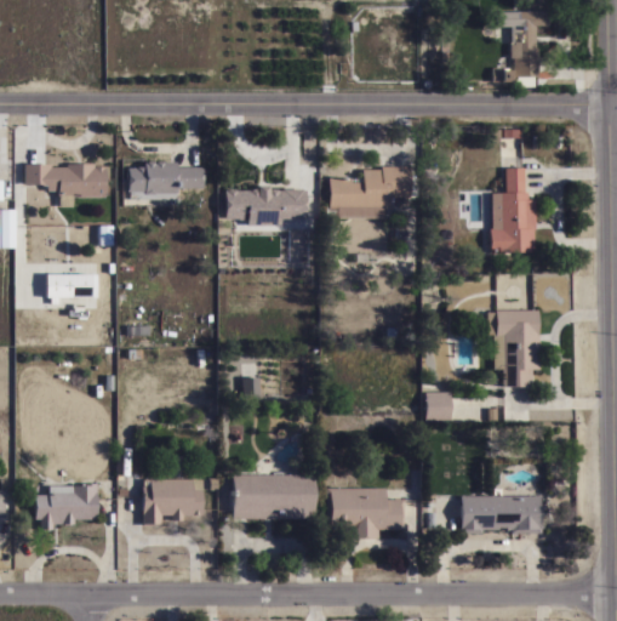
[(512,24),(519,24),(519,11),(550,11),(550,24),(537,26),(537,47),(540,47),(540,77),(515,77),(515,58),(512,58),(512,24)]
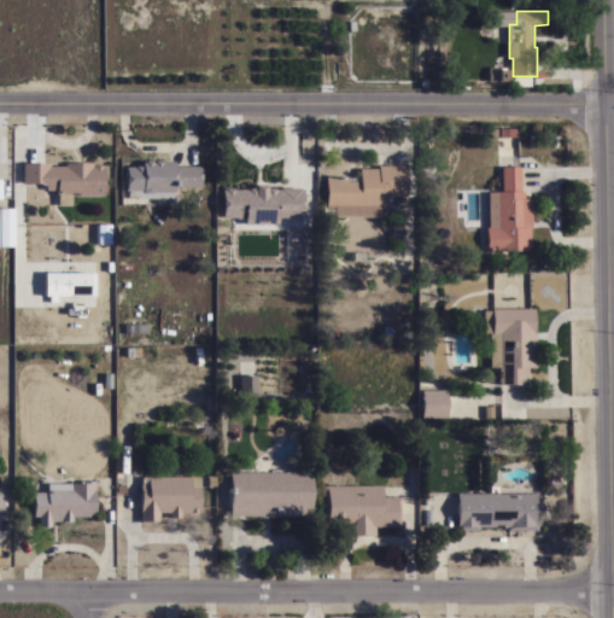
[(491,66),(502,66),(502,69),(510,69),(512,81),(491,81),(491,66)]
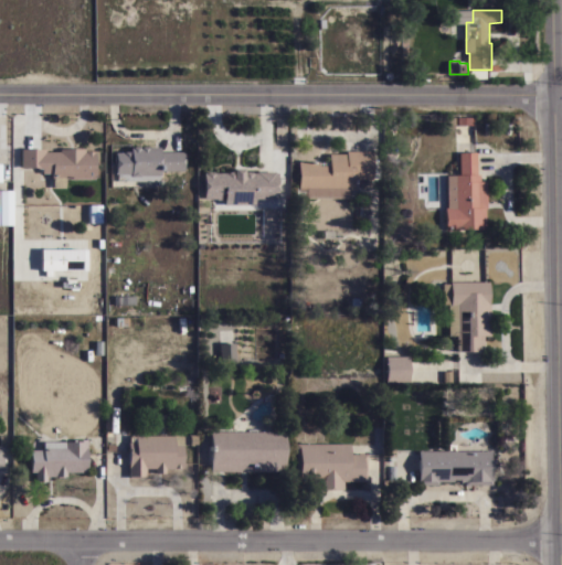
[(119,181),(119,174),(118,174),(118,163),(116,163),(116,156),(117,156),(117,152),(126,152),(126,151),(133,151),(133,147),(135,147),(141,147),(142,147),(149,147),(162,147),(162,152),(186,151),(187,171),(165,171),(165,173),(162,173),(162,176),(161,176),(161,181),(119,181)]
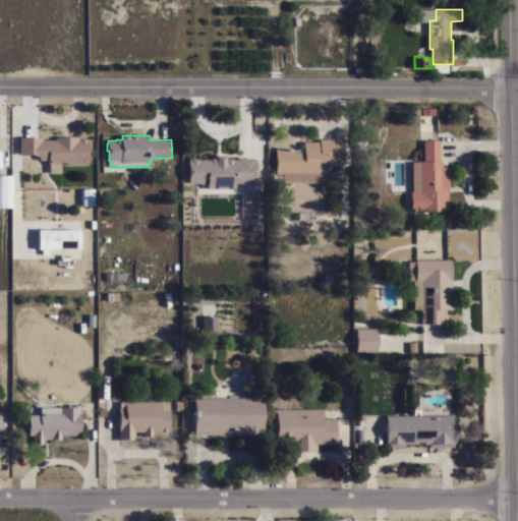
[(44,137),(44,140),(57,140),(57,137),(80,137),(80,139),(90,139),(90,165),(62,165),(63,173),(51,173),(51,165),(50,165),(50,160),(41,160),(41,156),(36,156),(36,154),(21,155),(21,137),(44,137)]
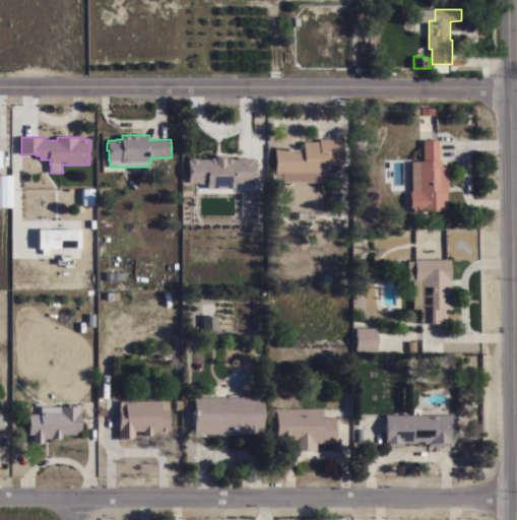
[(344,139),(344,166),(328,166),(328,175),(324,175),(324,183),(273,183),(273,149),(294,149),(294,142),(305,142),(305,141),(320,141),(320,139),(344,139)]
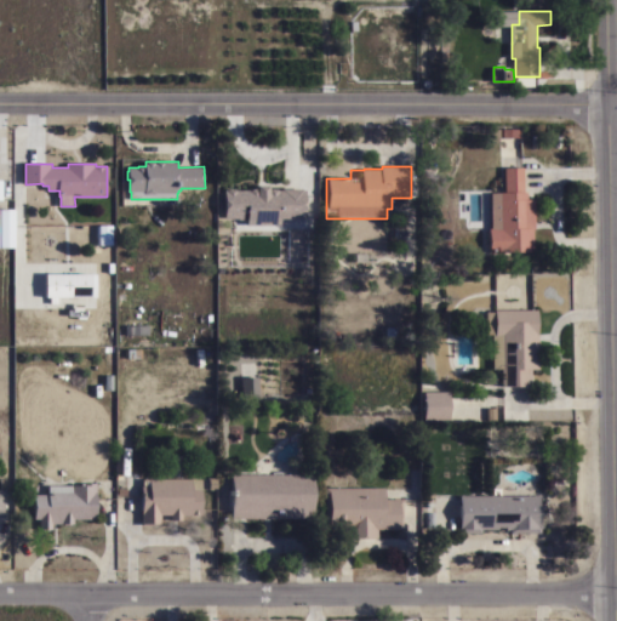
[(492,193),(507,193),(506,169),(525,167),(526,192),(529,192),(529,199),(536,199),(537,229),(535,229),(536,256),(529,257),(529,251),(509,252),(509,254),(492,254),(491,228),(493,228),(492,193)]
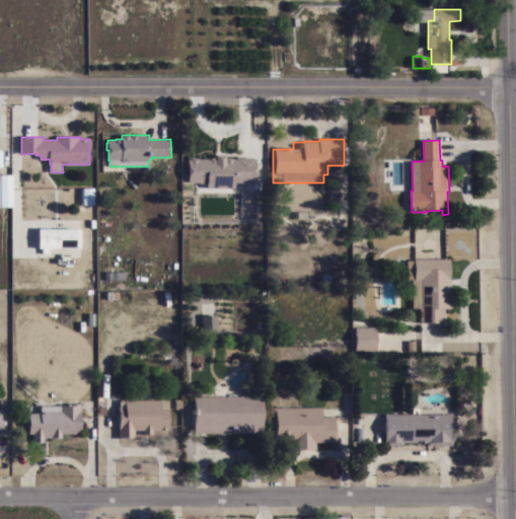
[(208,189),(208,182),(206,182),(205,183),(201,183),(200,182),(190,182),(190,159),(192,159),(193,158),(197,158),(198,159),(211,159),(212,158),(217,158),(217,155),(226,155),(226,158),(232,158),(233,159),(237,159),(237,158),(254,158),(254,159),(256,159),(256,182),(236,182),(236,189),(208,189)]
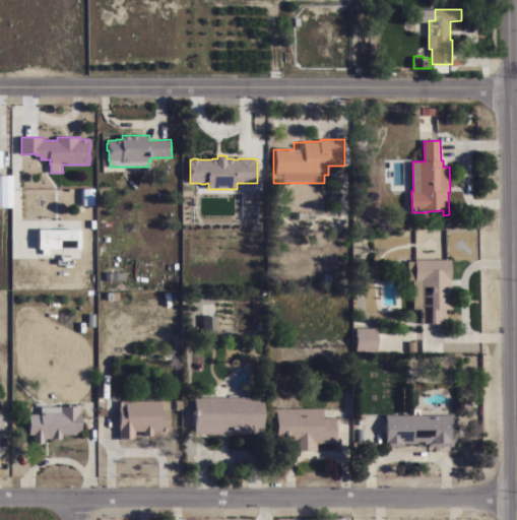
[(0,175),(13,175),(13,207),(0,207),(0,175)]
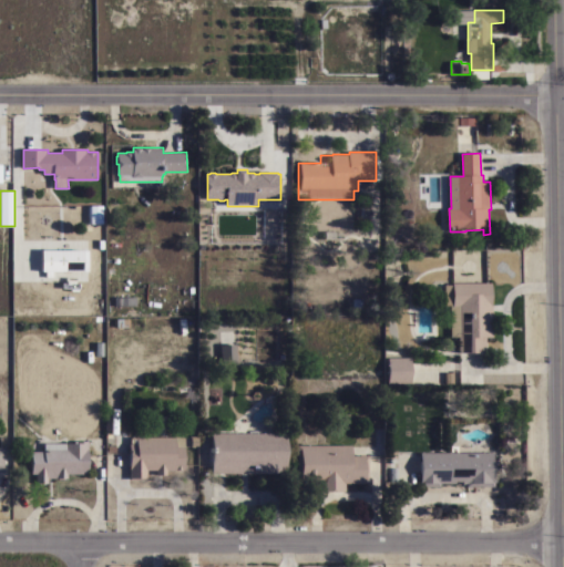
[(84,250),(90,250),(90,271),(53,271),(53,277),(48,277),(48,271),(43,271),(43,250),(84,250)]
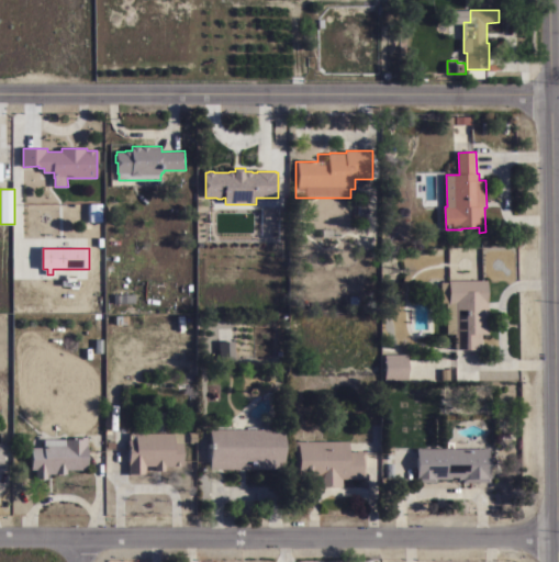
[(489,280),(489,302),(490,302),(490,334),(483,334),(483,349),(457,350),(457,334),(448,334),(448,303),(443,303),(443,282),(450,282),(450,281),(489,280)]
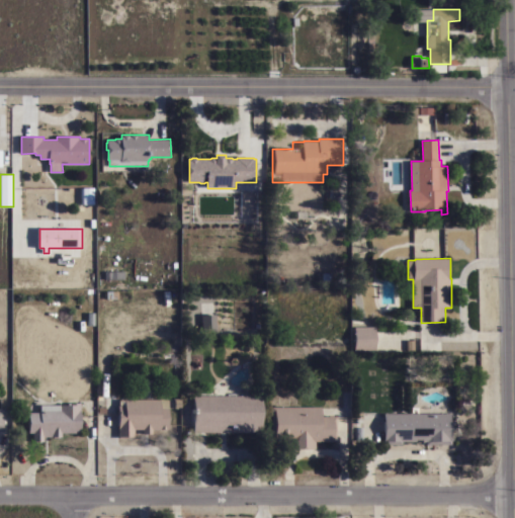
[(126,271),(126,279),(106,279),(106,271),(126,271)]
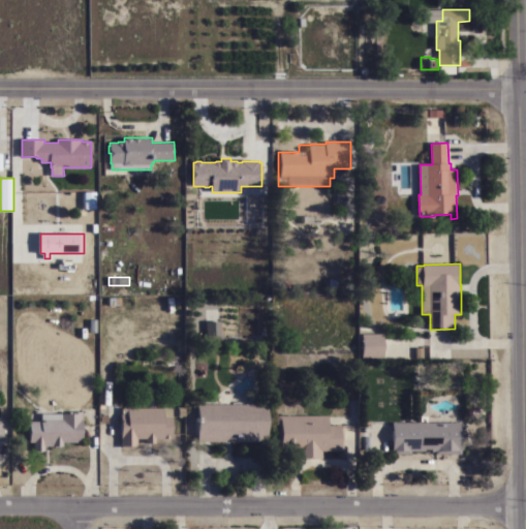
[(99,333),(91,333),(91,319),(91,315),(97,315),(97,319),(99,319),(99,333)]
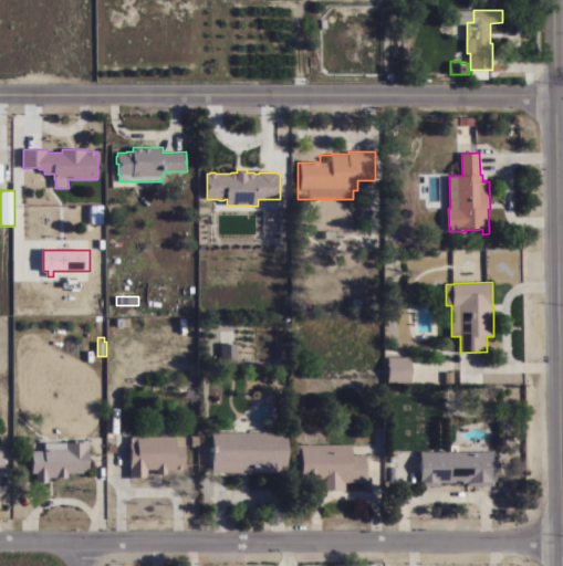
[(238,362),(223,362),(222,344),(237,343),(238,362)]
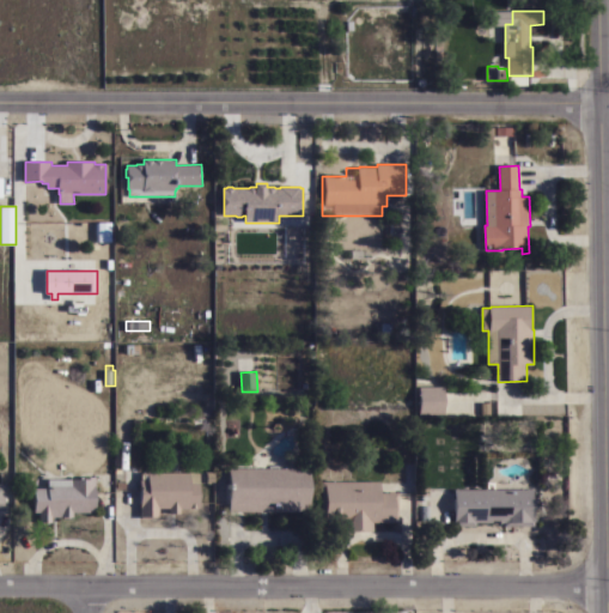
[(445,387),(446,414),(421,414),(421,387),(445,387)]
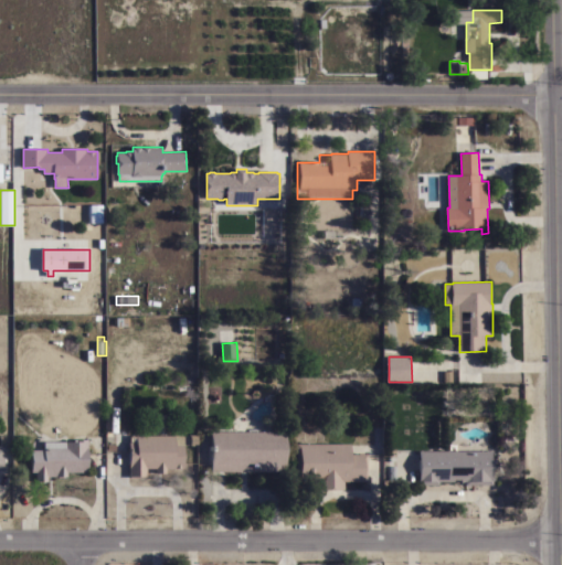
[(169,428),(155,428),(155,415),(169,415),(169,428)]
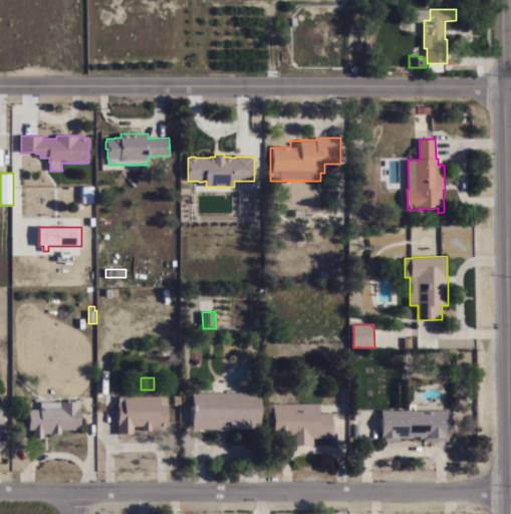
[(261,393),(261,429),(193,429),(193,393),(261,393)]
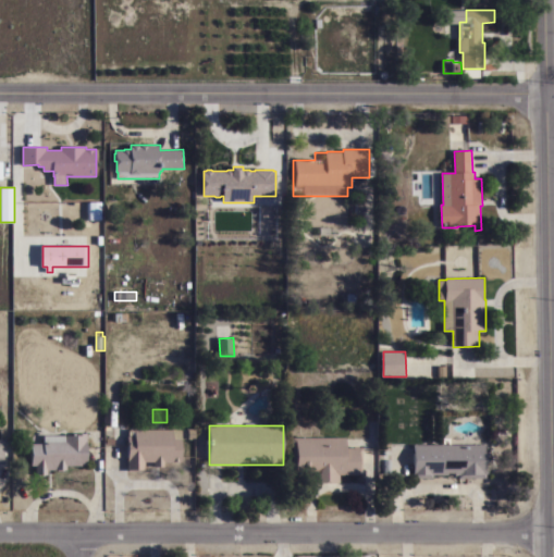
[(183,430),(183,462),(165,462),(165,467),(156,467),(156,462),(146,462),(146,471),(128,471),(128,435),(130,435),(130,430),(183,430)]
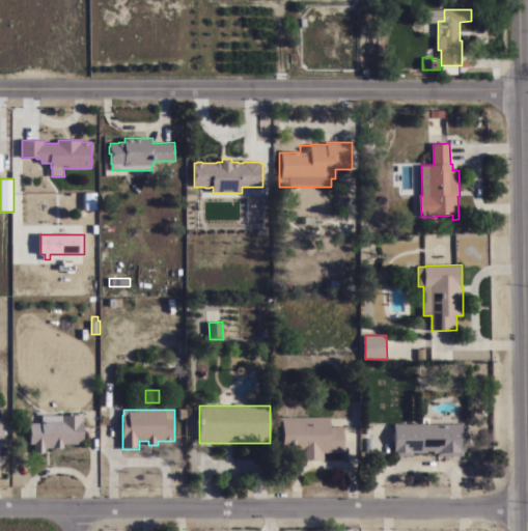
[(64,444),(64,448),(46,448),(46,452),(35,452),(35,444),(31,444),(31,423),(43,423),(43,415),(72,415),(72,414),(84,414),(84,444),(64,444)]
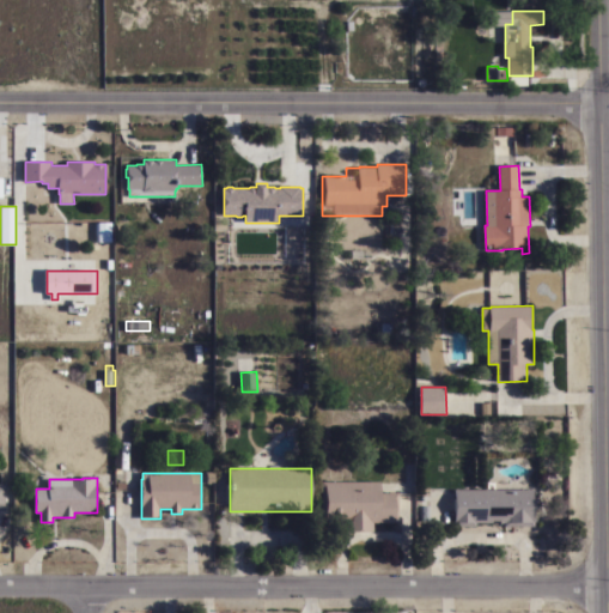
[(400,522),(375,522),(375,530),(347,530),(347,522),(323,522),(323,481),(382,481),(382,492),(400,492),(400,522)]
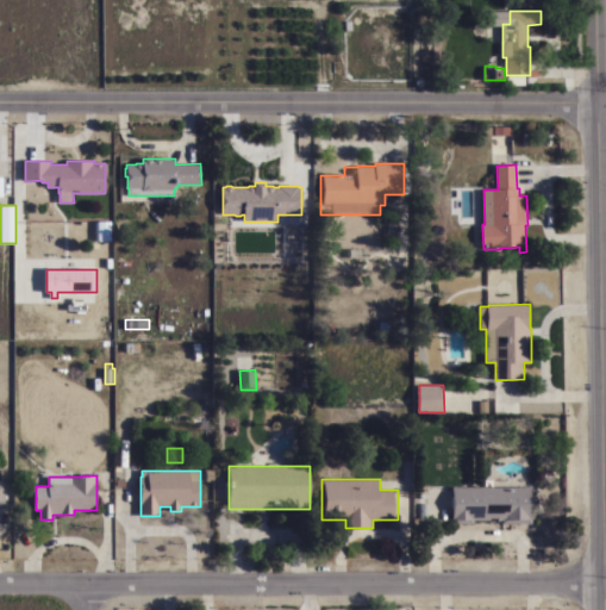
[(10,483),(0,481),(0,508),(8,509),(10,483)]
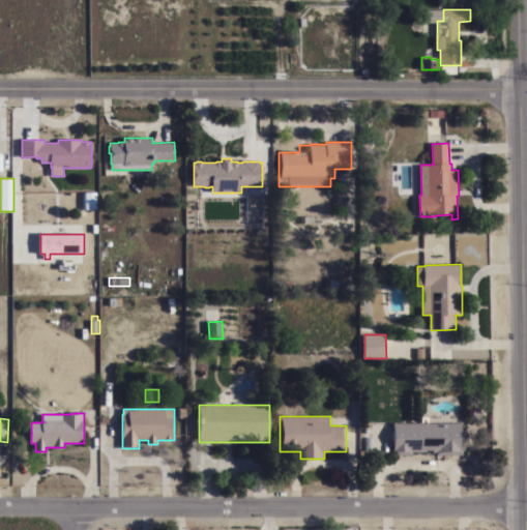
[(463,422),(463,448),(464,448),(464,454),(438,455),(438,451),(413,451),(413,454),(394,455),(394,423),(463,422)]
